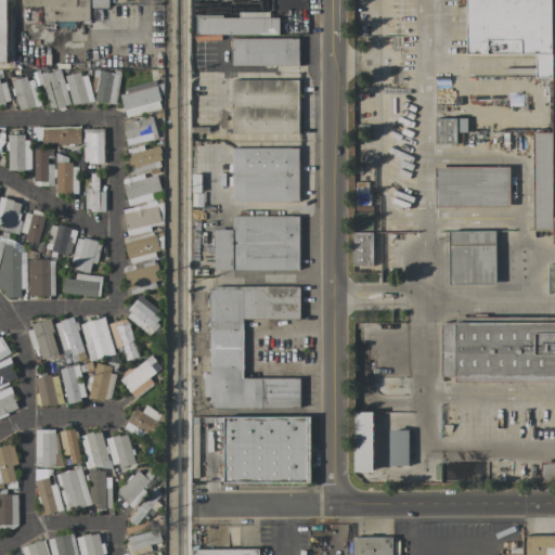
[(107,0),(107,8),(89,8),(89,21),(42,21),(42,7),(21,7),(21,0),(107,0)]
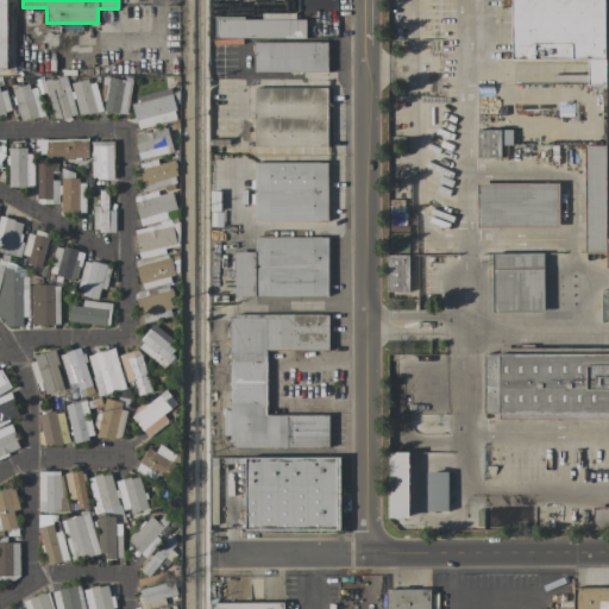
[(512,63),(510,0),(606,0),(606,86),(586,86),(586,63),(512,63)]
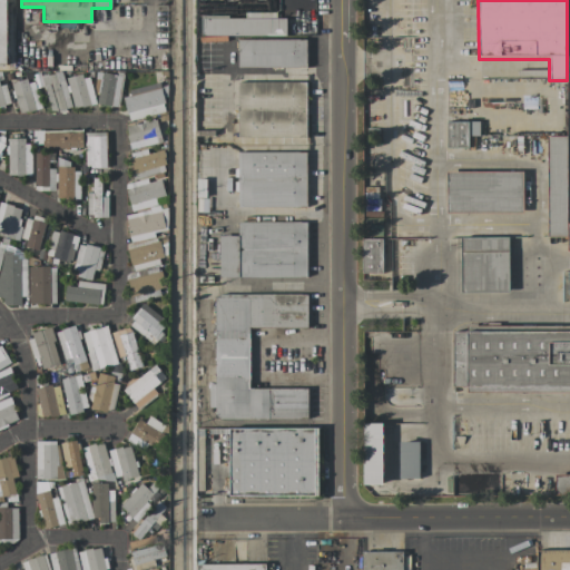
[(200,36),(200,16),(228,16),(228,18),(245,18),(245,12),(276,12),(276,18),(286,18),(286,36),(200,36)]
